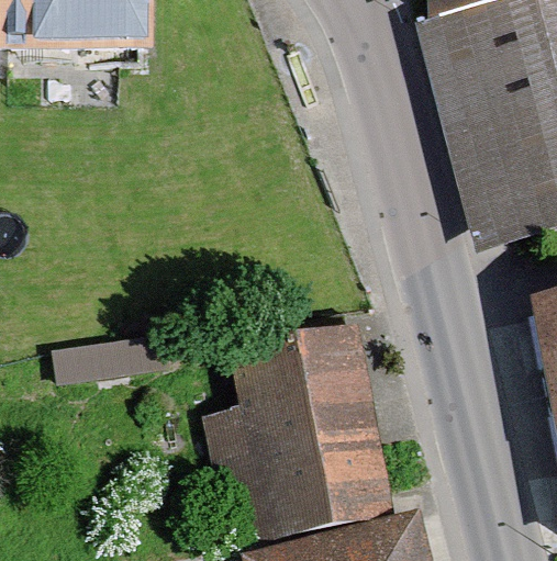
[(0,0),(0,41),(154,43),(154,0),(0,0)]
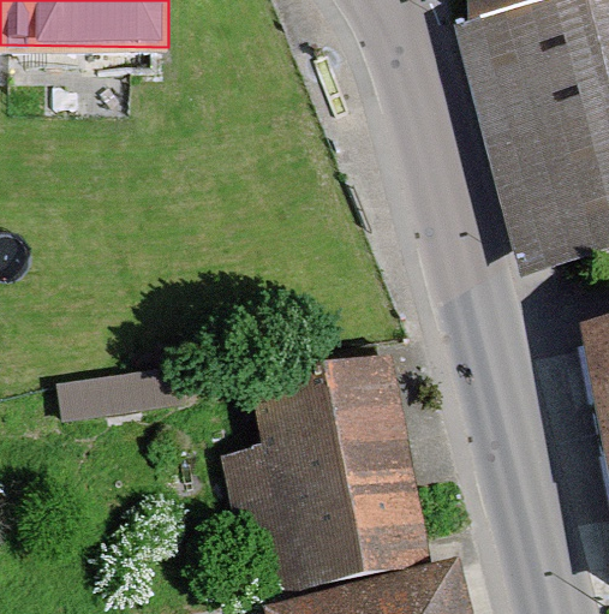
[(465,0),(466,33),(457,35),(520,285),(608,261),(608,0),(465,0)]
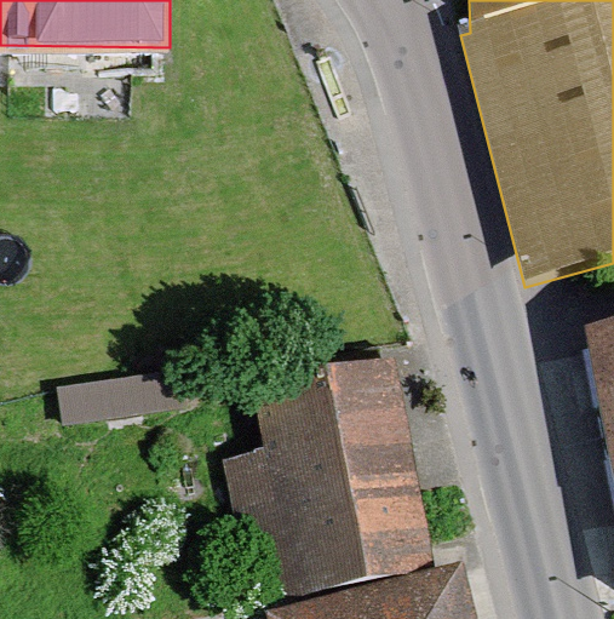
[(613,334),(577,342),(613,540),(613,334)]
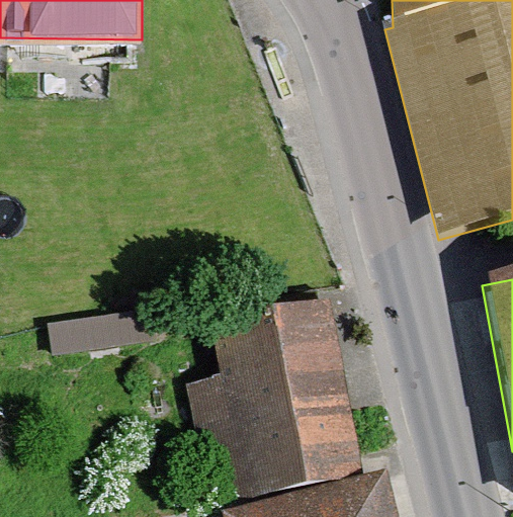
[(337,296),(218,321),(229,375),(194,382),(219,503),(372,471),(337,296)]
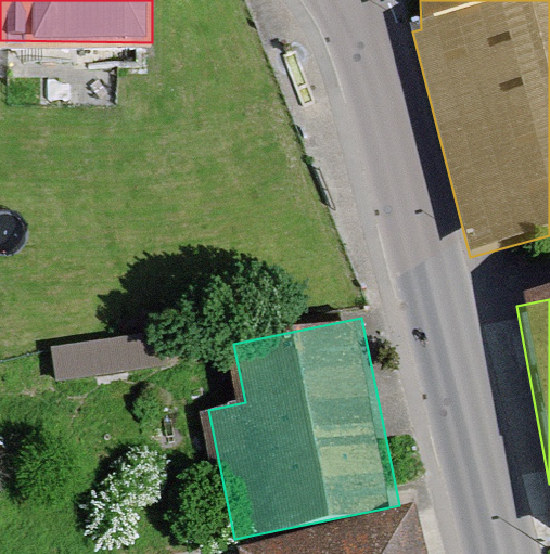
[(65,365),(170,351),(166,322),(61,336),(65,365)]
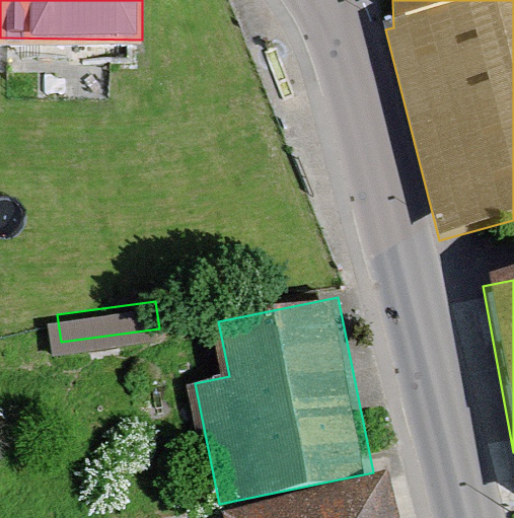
[(407,517),(395,471),(235,511),(236,517),(407,517)]
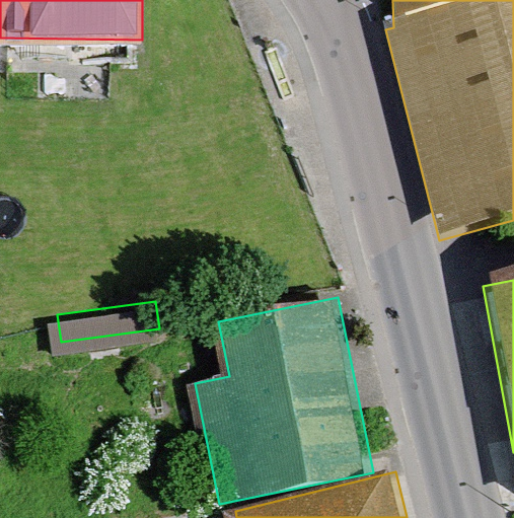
All buildings are outlined.
